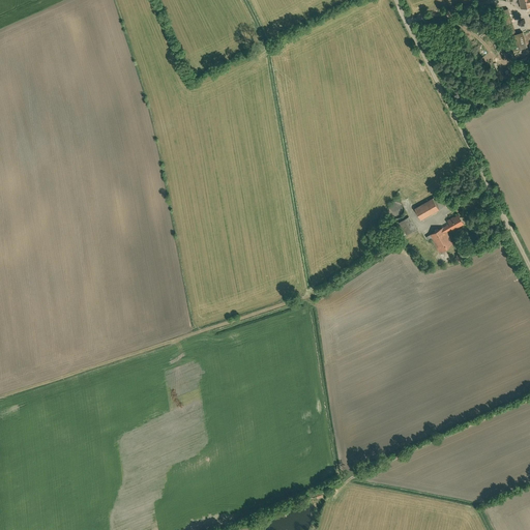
[(508,6),(499,9),(512,48),(524,43),(520,31),(514,33),(507,12),(510,11),(508,6)]
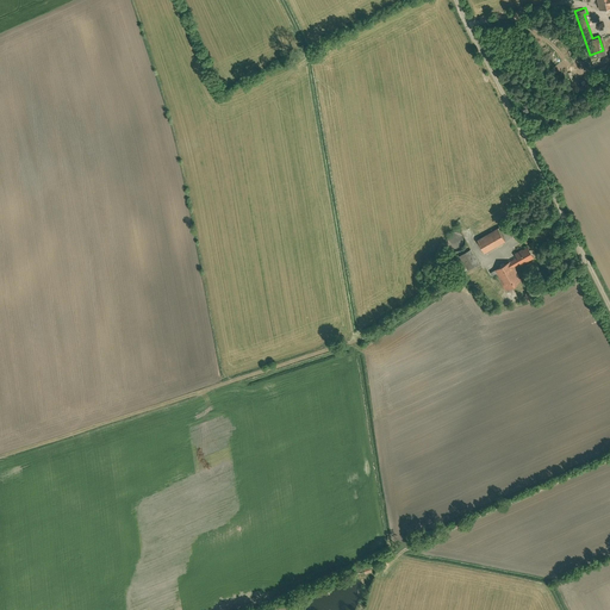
[(475,236),(484,250),(512,234),(504,219),(475,236)]
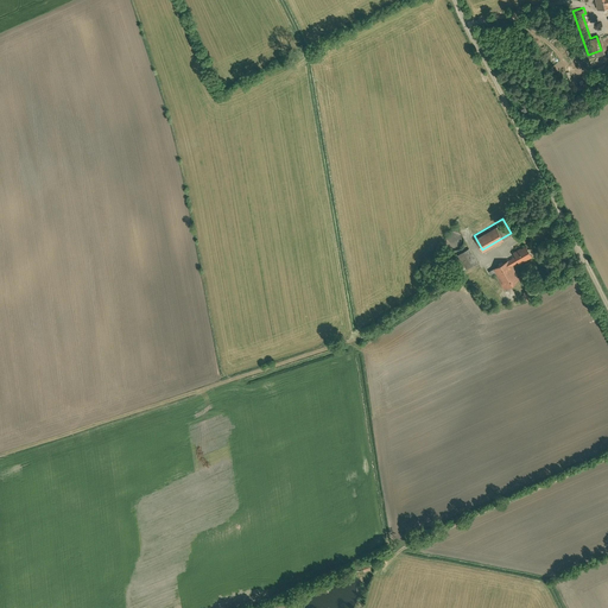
[(461,241),(461,239),(461,238),(460,236),(458,234),(457,233),(456,232),(455,232),(453,230),(451,230),(449,232),(448,232),(447,233),(445,234),(444,234),(444,236),(443,238),(443,240),(444,242),(444,244),(445,245),(447,246),(448,247),(449,247),(451,248),(453,248),(455,247),(457,246),(458,245),(460,242),(461,241)]
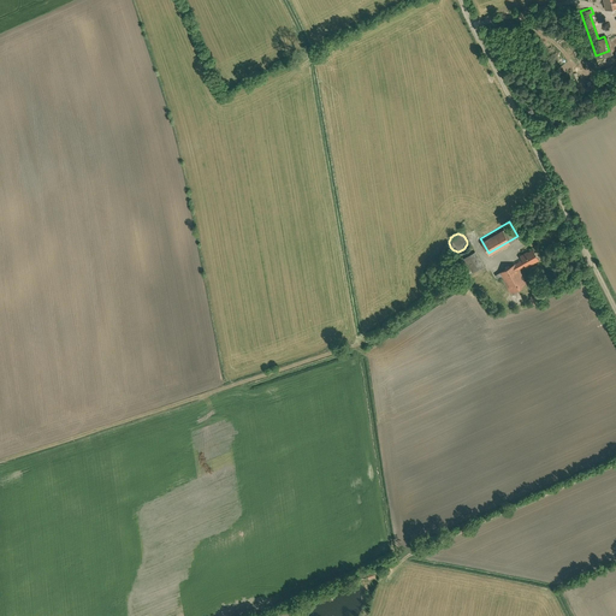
[(495,272),(505,292),(523,283),(516,268),(523,265),(525,267),(537,261),(531,248),(517,255),(519,259),(495,272)]
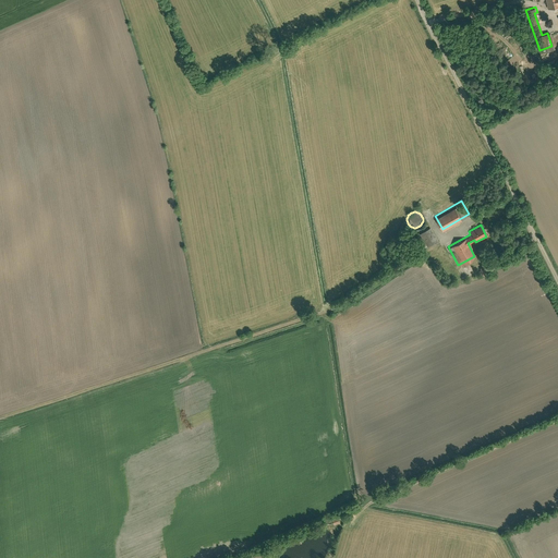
[(428,230),(419,235),(425,245),(435,240),(428,230)]
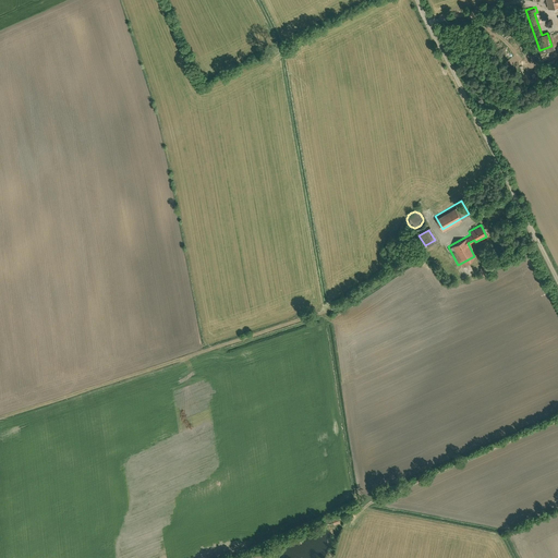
[(477,268),(482,276),(494,269),(490,262),(477,268)]
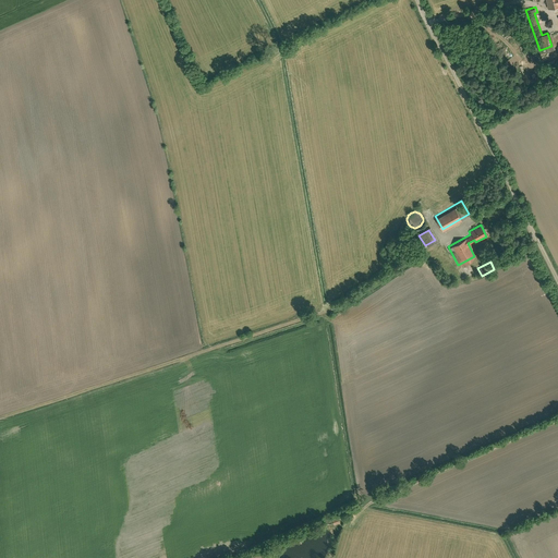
[(346,521),(342,514),(331,520),(335,525),(346,521)]
